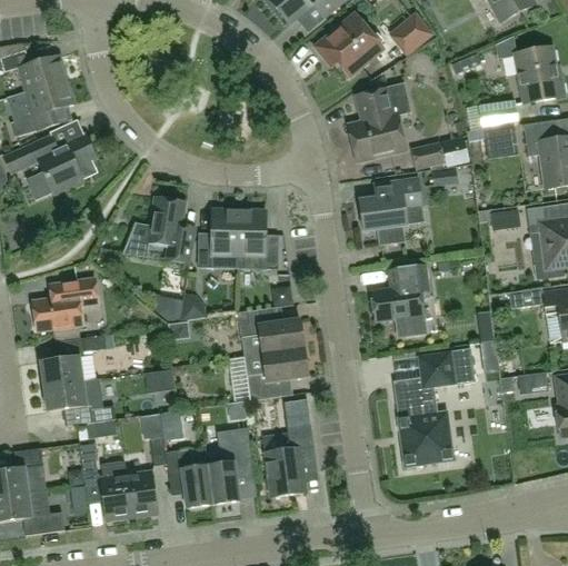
[(270,0),(290,23),(314,3),(325,17),(345,0),(270,0)]
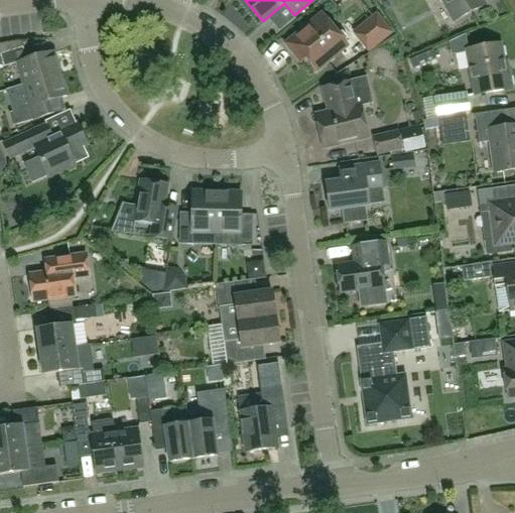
[(443,0),(454,18),(485,3),(483,0),(443,0)]
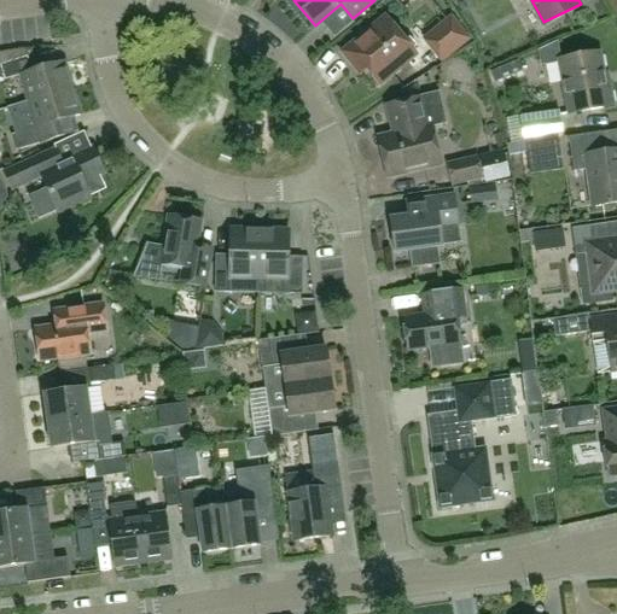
[(379,83),(417,52),(413,48),(415,42),(409,35),(405,36),(384,13),(341,50),(360,72),(367,68),(379,83)]
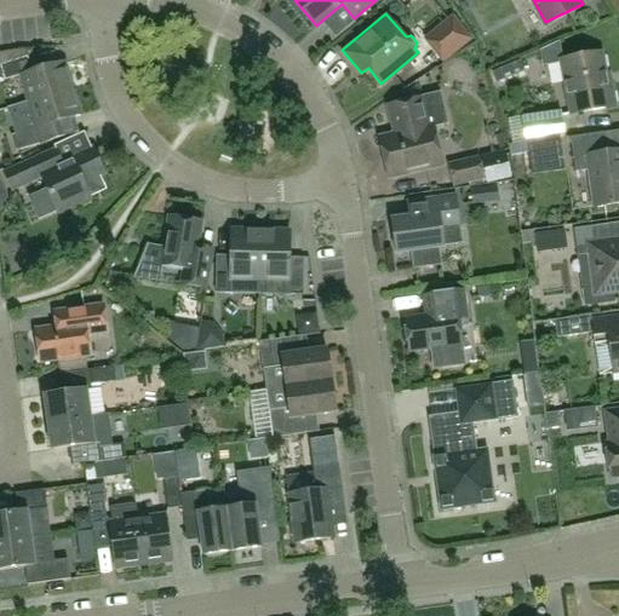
[(425,36),(431,45),(442,58),(470,36),(452,15),(425,36)]
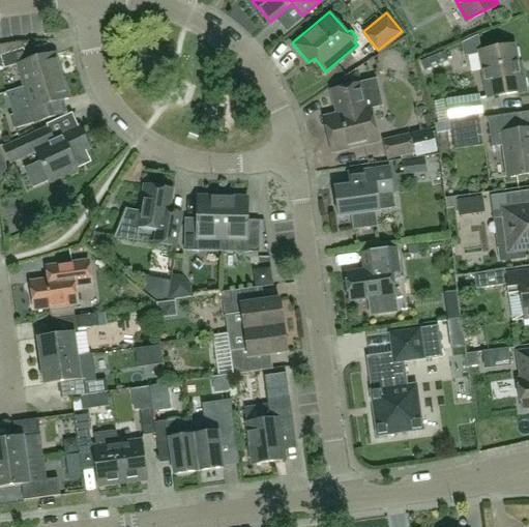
[(478,35),(461,45),(463,53),(479,50),(480,49),(478,35)]
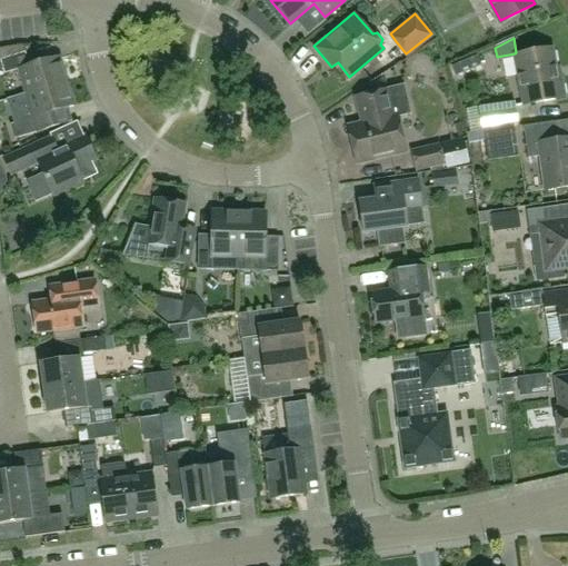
[(516,52),(515,53),(524,102),(565,95),(560,75),(557,75),(552,46),(516,52)]
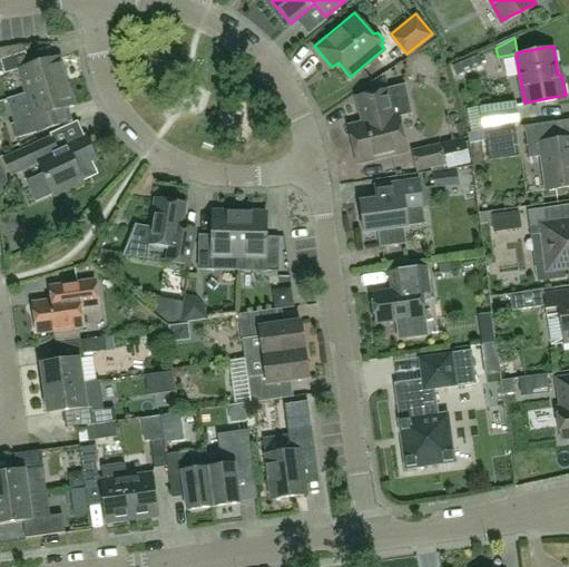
[(25,90),(66,78),(58,54),(28,62),(23,49),(0,56),(0,62),(2,71),(17,67),(25,90)]
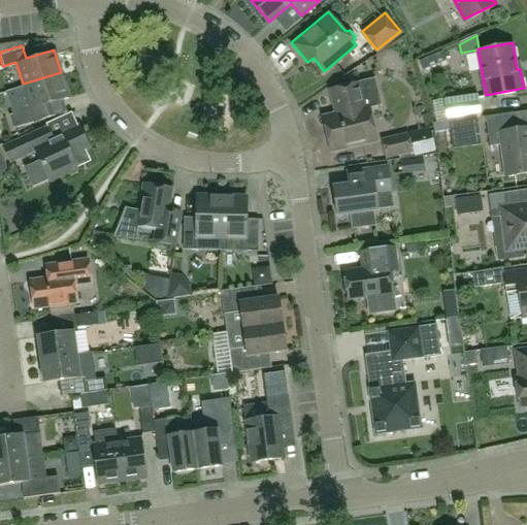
[(67,95),(61,72),(23,84),(10,88),(13,96),(25,93),(29,106),(8,112),(12,126),(64,110),(60,97),(67,95)]
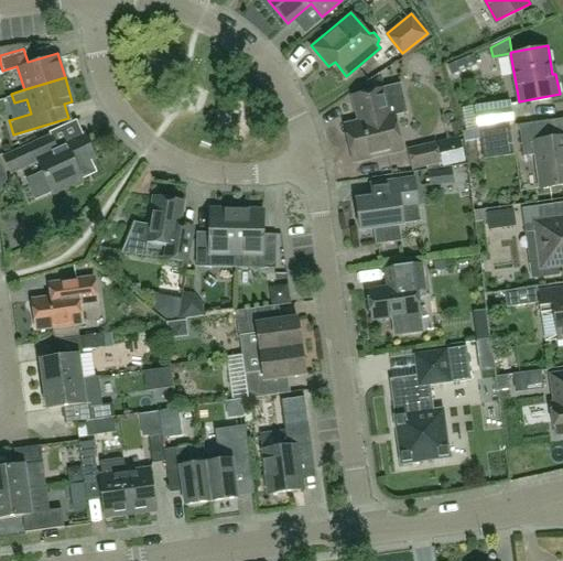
[(359,120),(345,123),(354,160),(402,148),(393,114),(405,111),(399,83),(382,87),(353,94),(359,120)]
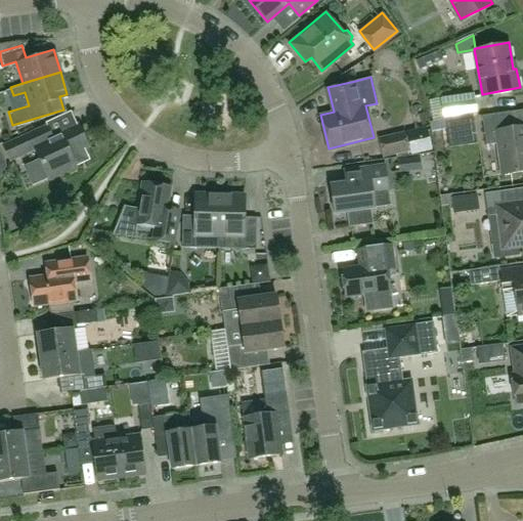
[(445,117),(472,112),(477,111),(474,95),(442,101),(445,117)]
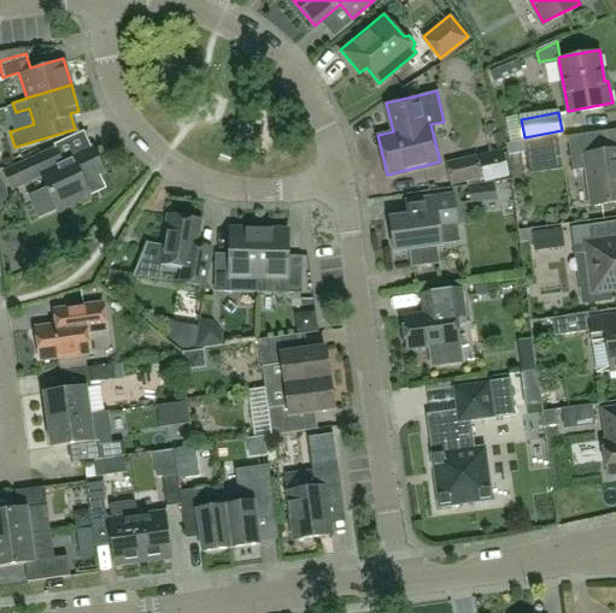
[(600,130),(568,135),(573,169),(585,168),(591,205),(615,200),(615,147),(603,149),(600,130)]
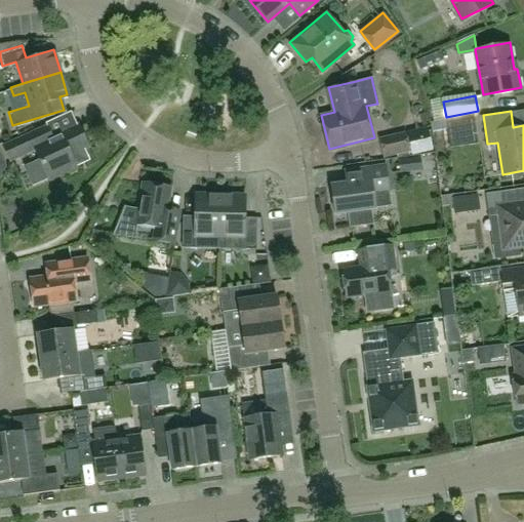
[(449,137),(476,133),(473,112),(446,117),(449,137)]
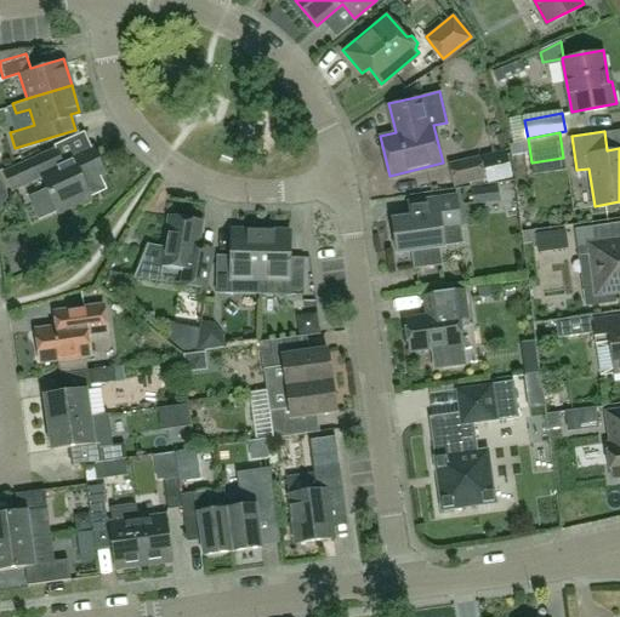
[(10,187),(39,173),(45,187),(28,194),(38,217),(56,209),(56,210),(89,195),(83,181),(103,171),(91,144),(61,159),(55,147),(3,170),(10,187)]
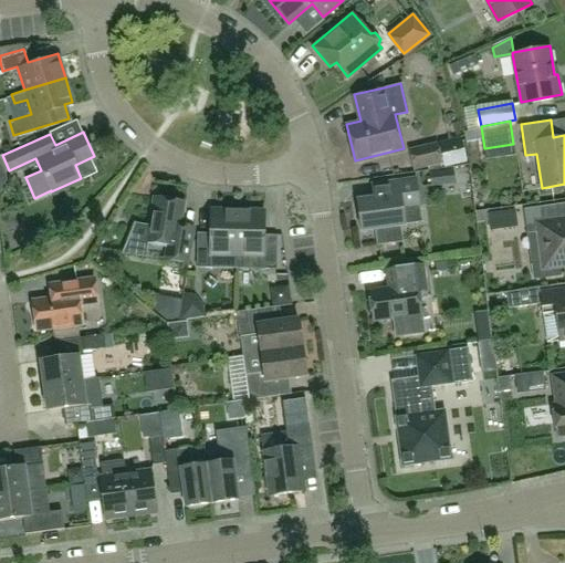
[(441,159),(437,143),(409,149),(414,166),(441,159)]
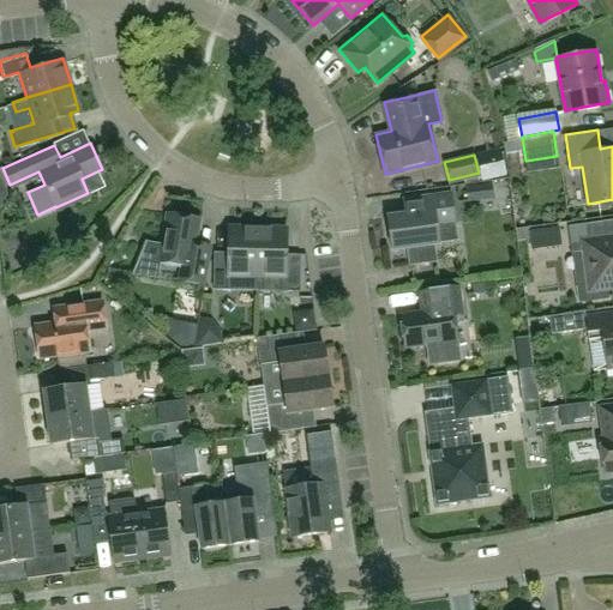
[(406,213),(388,216),(391,248),(408,246),(410,263),(436,259),(433,242),(458,239),(456,222),(451,192),(416,197),(403,198),(406,213)]
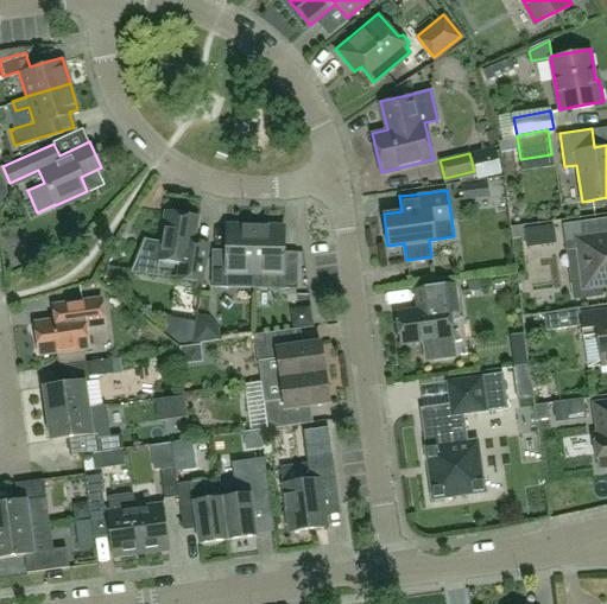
[(163,209),(158,240),(144,237),(145,236),(143,236),(130,269),(131,271),(132,268),(155,272),(157,256),(178,260),(176,275),(201,279),(207,242),(193,240),(197,214),(163,209)]
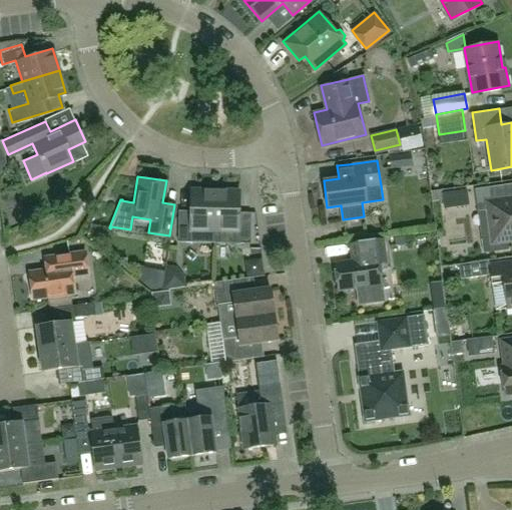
[(511,196),(504,197),(502,184),(475,187),(478,209),(488,208),(491,235),(481,236),(482,249),(507,246),(506,239),(511,238),(511,196)]
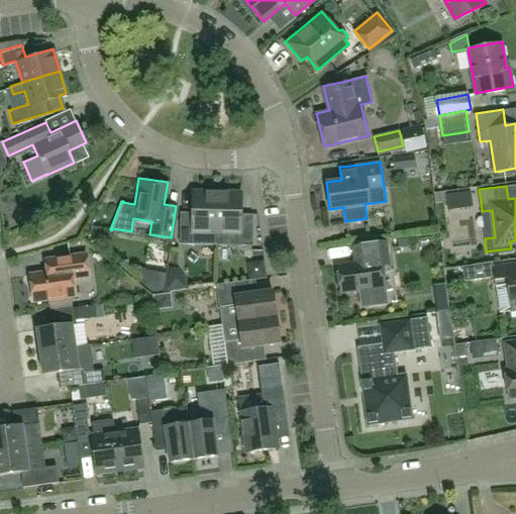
[(471,188),(444,191),(446,207),(473,203),(471,188)]
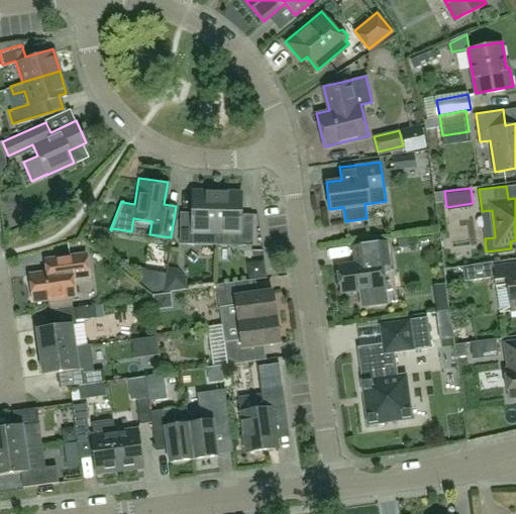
[(215,241),(215,230),(216,190),(191,189),(191,215),(179,215),(179,241),(215,241)]
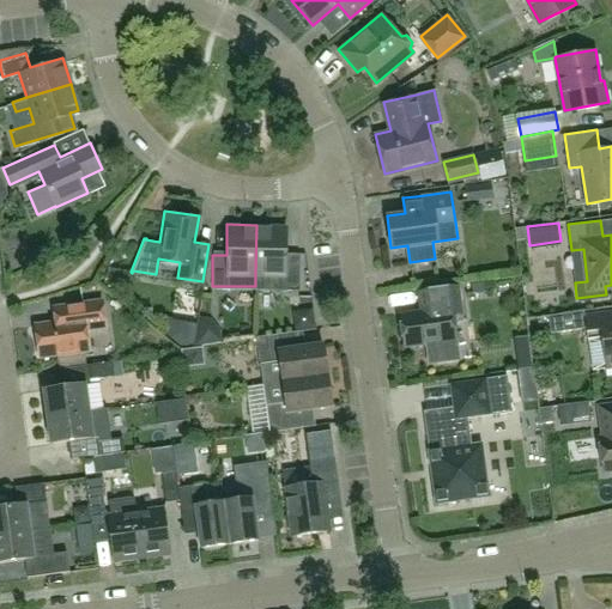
[(256,225),(255,273),(255,286),(298,287),(298,256),(284,256),(285,225),(256,225)]
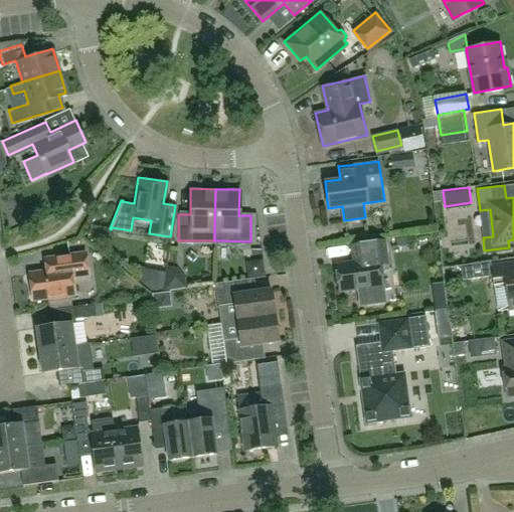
[(340,291),(358,289),(360,304),(384,301),(382,285),(383,285),(381,271),(389,269),(385,239),(351,243),(353,260),(336,263),(340,291)]
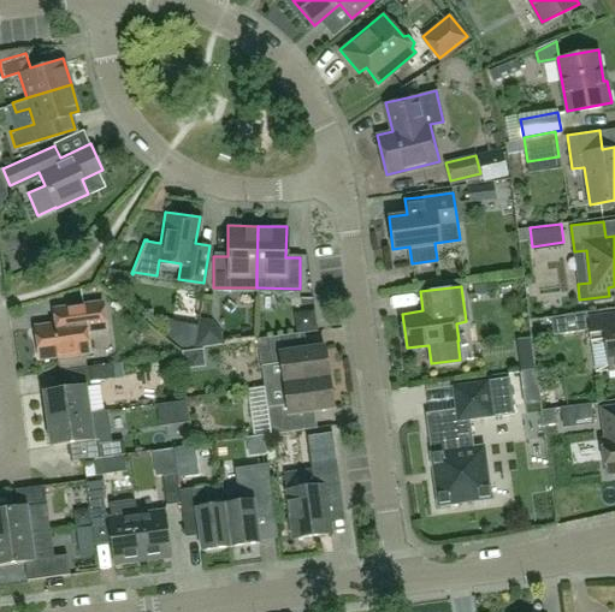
[(101,299),(66,304),(52,307),(54,321),(33,324),(37,357),(88,350),(86,328),(105,326),(101,299)]
